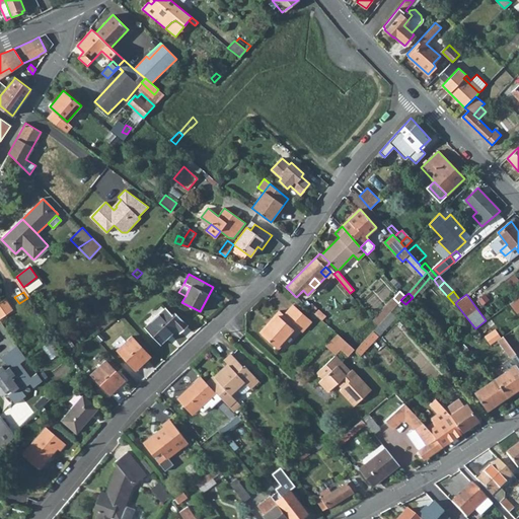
[(5,298),(0,301),(0,318),(13,309),(5,298)]
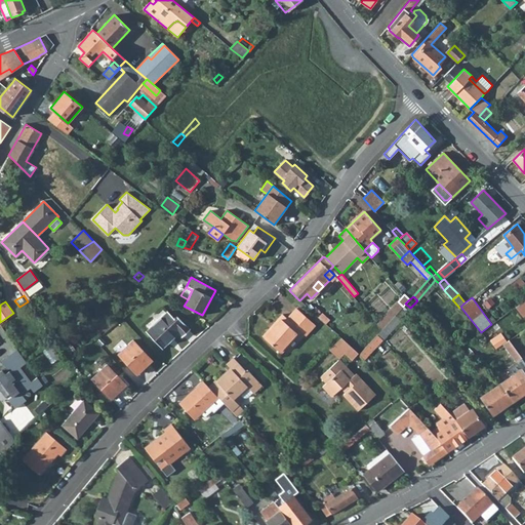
[(398,301),(376,324),(382,329),(395,316),(402,308),(403,307),(398,301)]
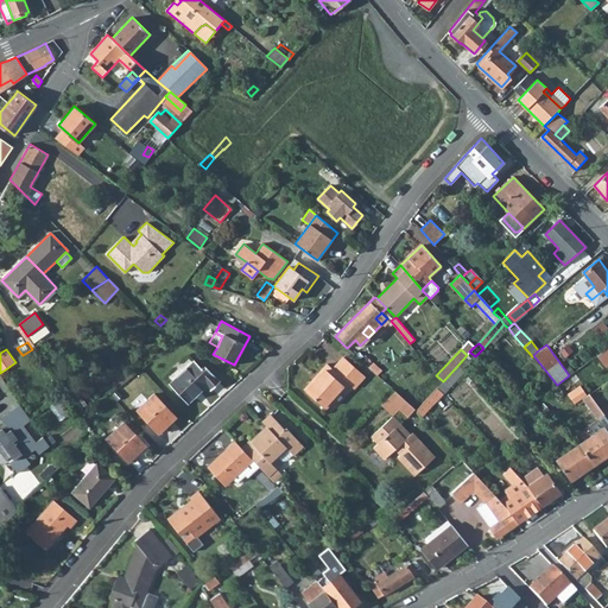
[(315,381),(312,380),(304,390),(325,409),(348,384),(354,388),(365,375),(358,368),(352,365),(343,356),(333,368),(327,363),(317,374),(320,375),(315,381)]
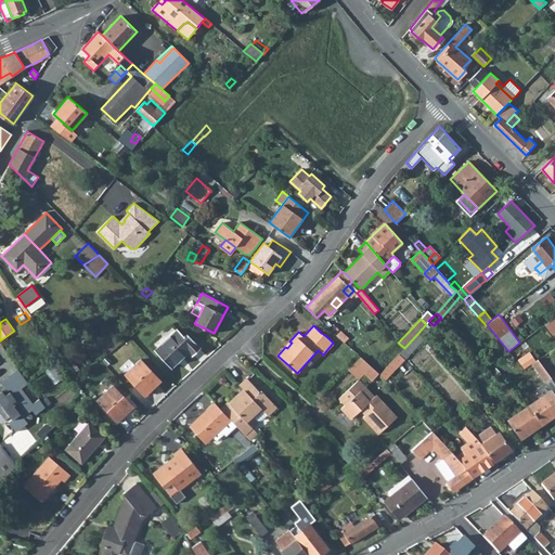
[(425,325),(417,334),(422,338),(429,330),(425,325)]
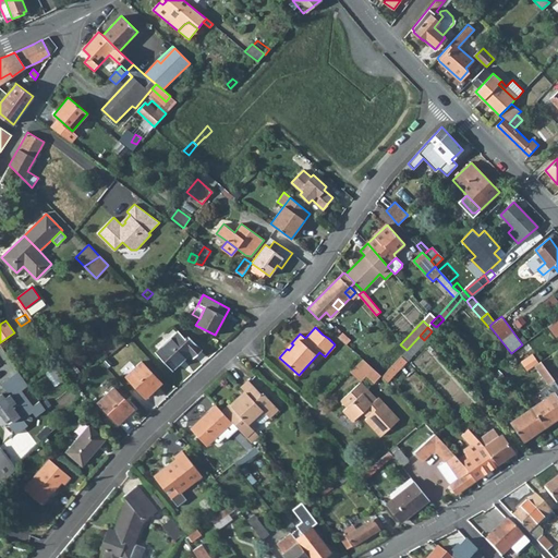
[(179,331),(156,353),(172,371),(190,353),(194,358),(202,350),(187,336),(185,338),(179,331)]
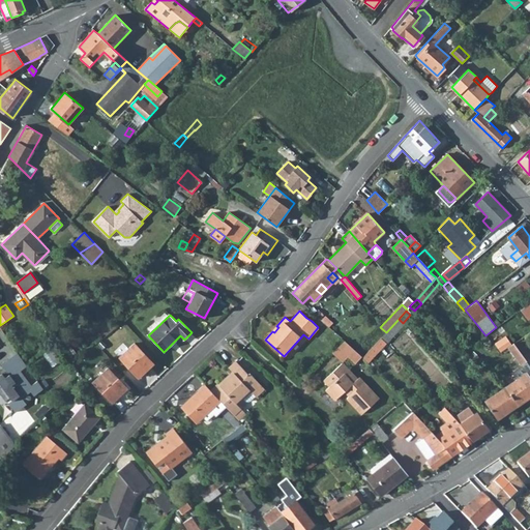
[(403,323),(399,319),(386,332),(381,337),(386,344),(404,324),(403,323)]
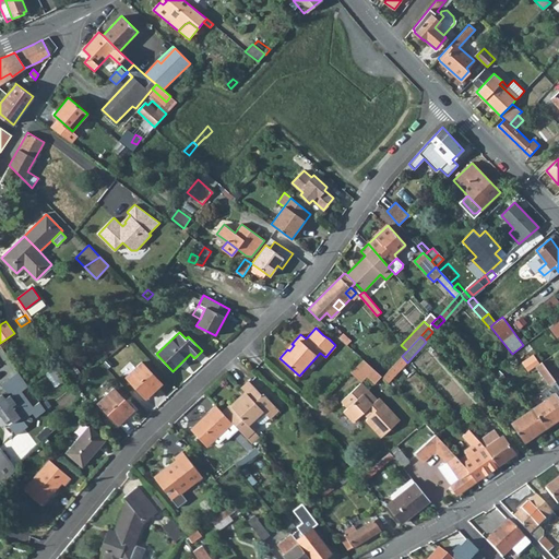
[(522,363),(527,371),(539,364),(533,355),(522,363)]
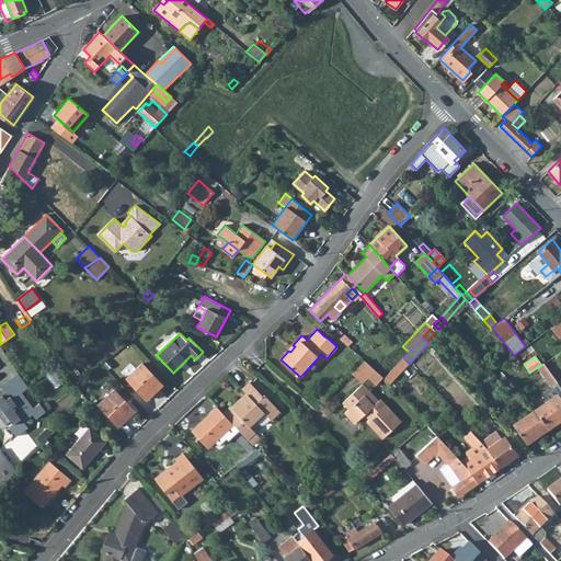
[(409,364),(403,357),(384,378),(389,384),(409,364)]
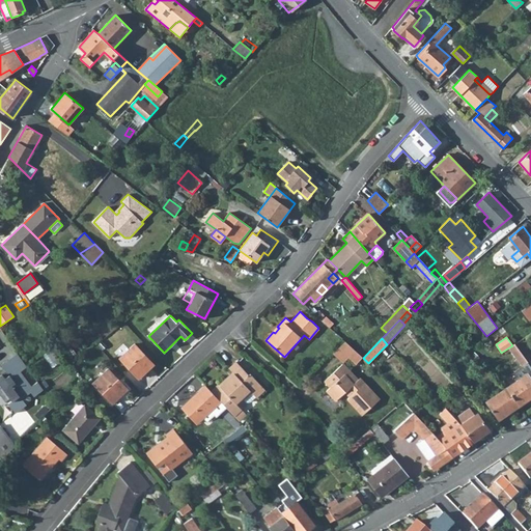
[(343,363),(347,358),(355,351),(345,341),(332,354),(342,363),(343,363)]
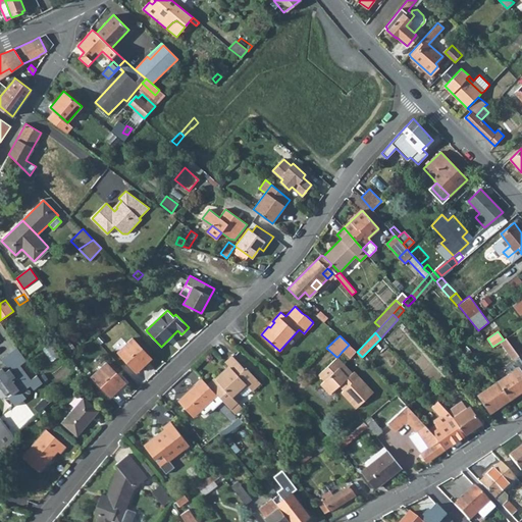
[(133,337),(117,352),(137,372),(151,358),(133,337)]
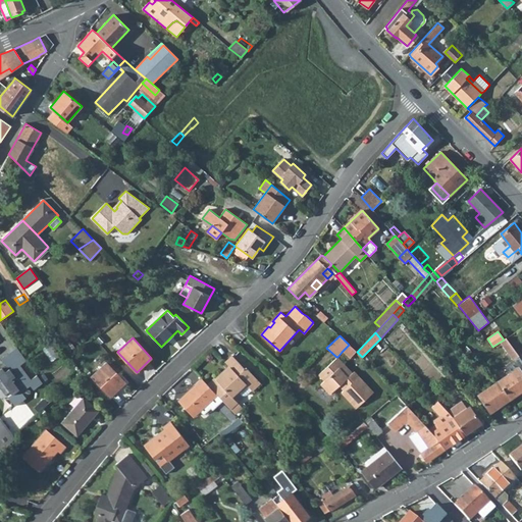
[(519,356),(506,337),(501,342),(513,360),(519,356)]
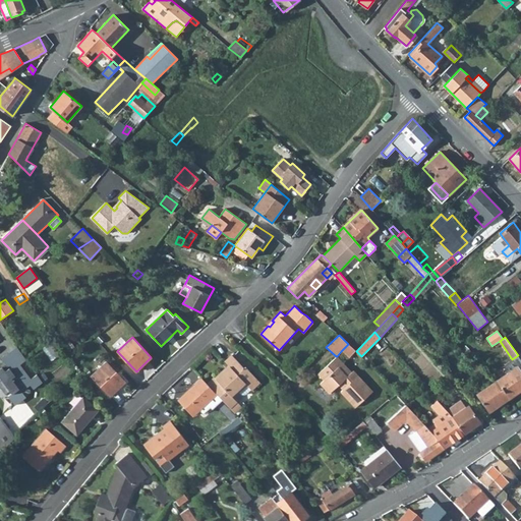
[(348,344),(341,351),(349,357),(355,350),(348,344)]
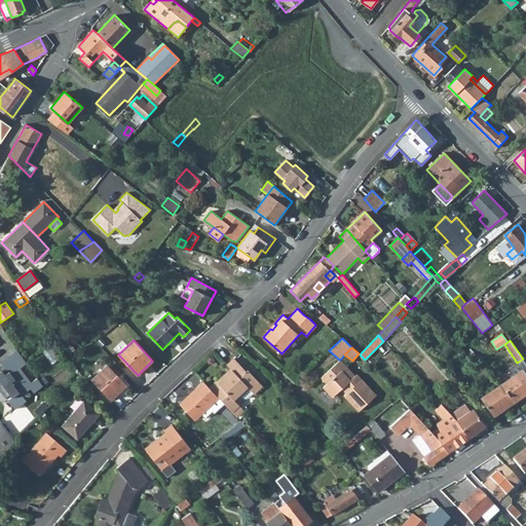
[(16,349),(7,357),(11,357),(15,362),(20,368),(27,363),(16,349)]
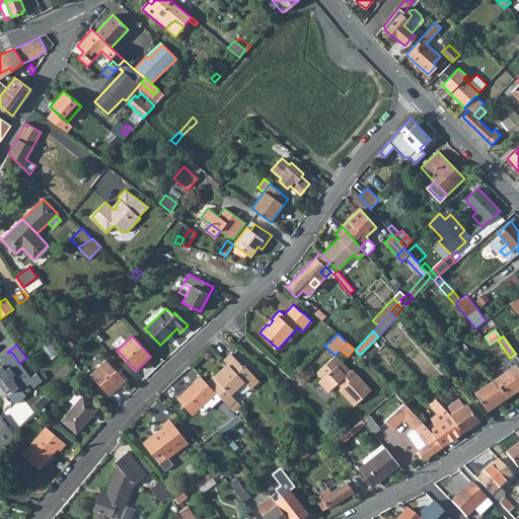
[(11,352),(7,352),(1,356),(4,360),(5,362),(1,365),(0,366),(0,385),(5,392),(9,389),(11,391),(8,393),(15,403),(25,395),(21,389),(29,383),(33,387),(43,380),(36,372),(30,377),(19,363),(15,357),(11,352)]
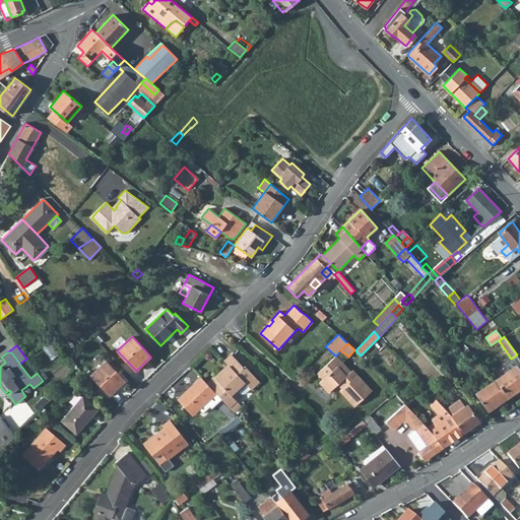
[(243,367),(231,353),(223,361),(229,366),(223,371),(221,370),(214,377),(213,376),(206,383),(220,398),(235,412),(241,405),(233,396),(238,391),(238,389),(239,388),(245,382),(250,389),(251,389),(259,381),(245,366),(243,367)]
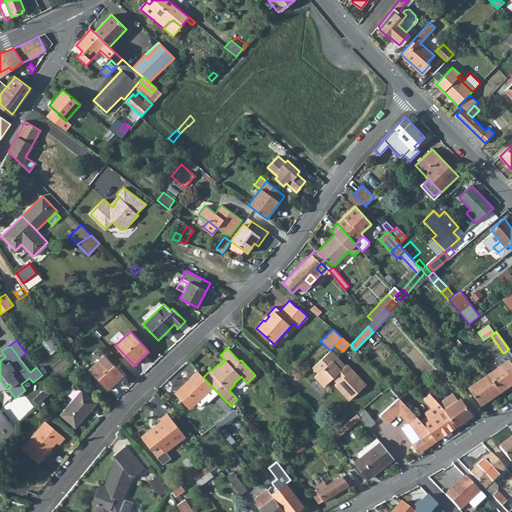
[(366,385),(347,364),(345,366),(331,350),(330,350),(313,367),(318,373),(315,377),(324,386),(332,378),(335,376),(339,381),(336,383),(335,384),(349,400),(366,385)]
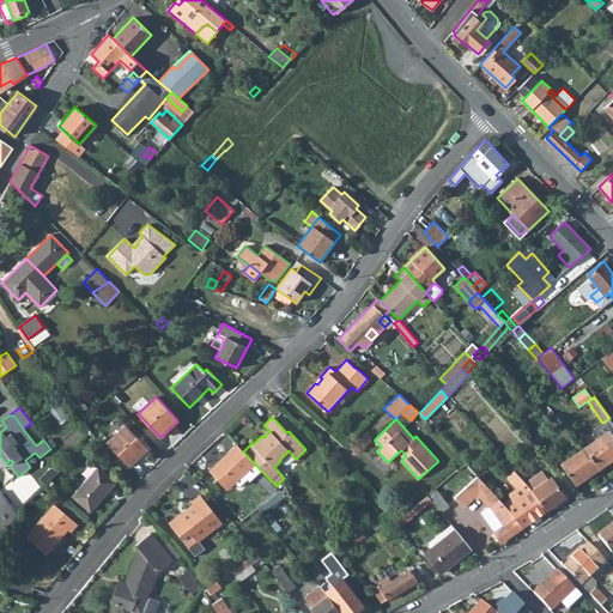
[(125,425),(107,441),(129,466),(147,449),(125,425)]
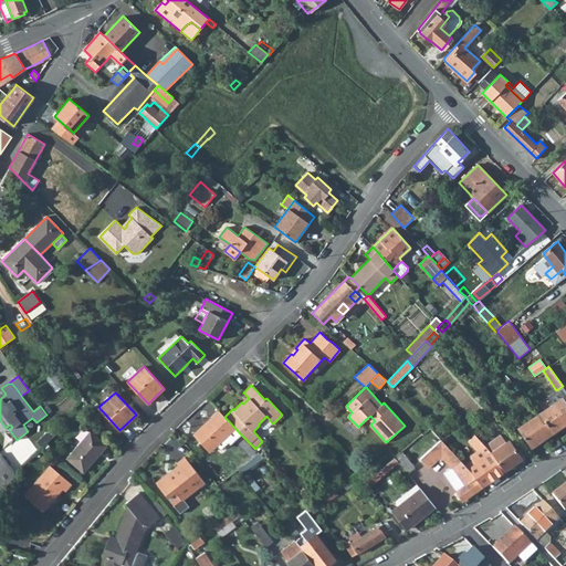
[(565,402),(563,398),(541,412),(553,432),(565,423),(565,402)]
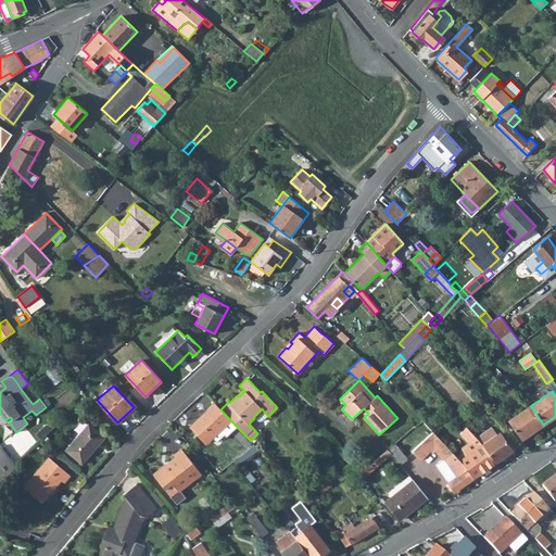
[(236,426),(220,409),(215,403),(200,417),(202,419),(191,429),(205,443),(213,437),(216,440),(225,432),(227,434),(236,426)]
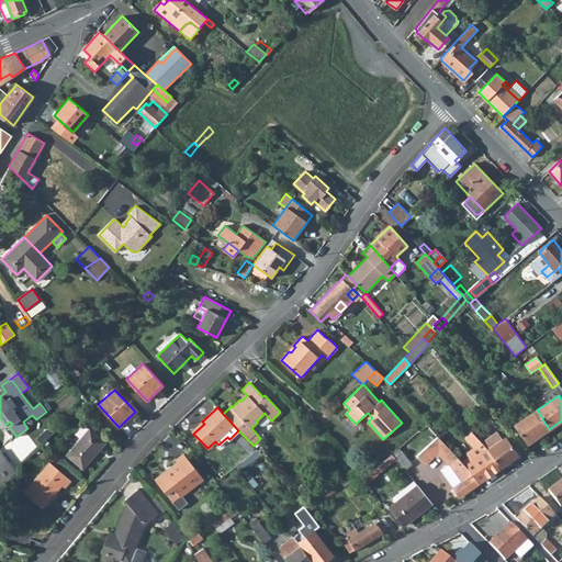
[(527,444),(549,429),(537,409),(514,425),(527,444)]
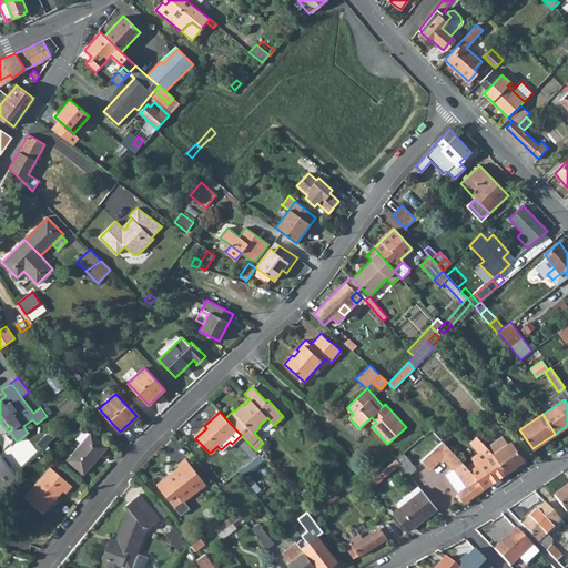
[(264,429),(267,429),(273,425),(267,417),(261,424),(260,425),(260,427),(262,429),(264,429)]
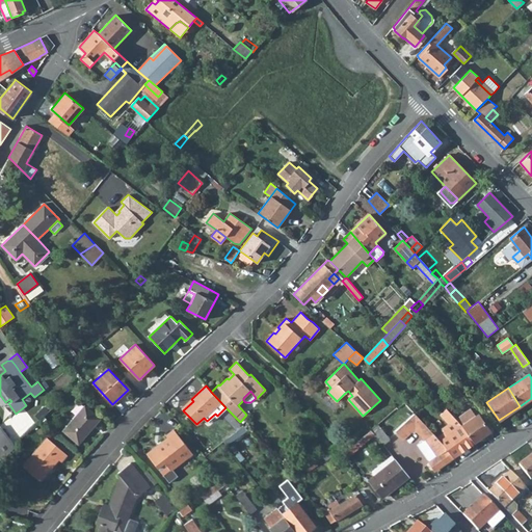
[(191,399),(181,408),(183,410),(193,401),(191,399)]
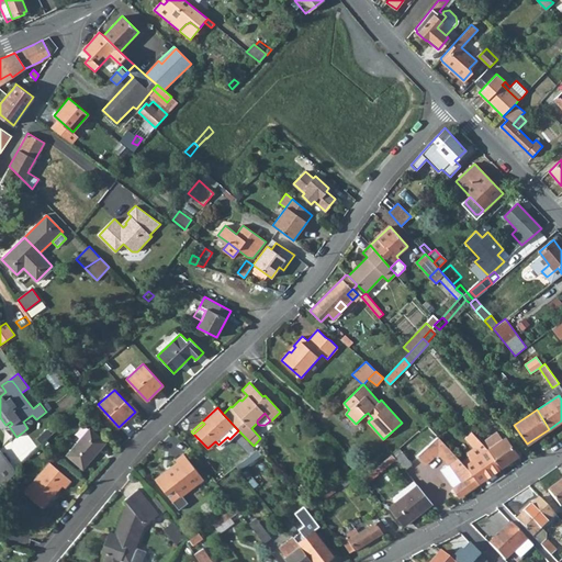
[(89,428),(67,454),(82,469),(105,442),(89,428)]
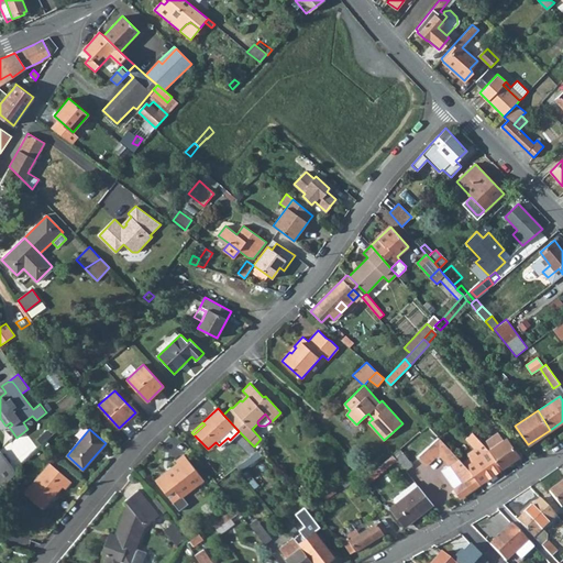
[(36,439),(41,443),(51,434),(46,430),(36,439)]
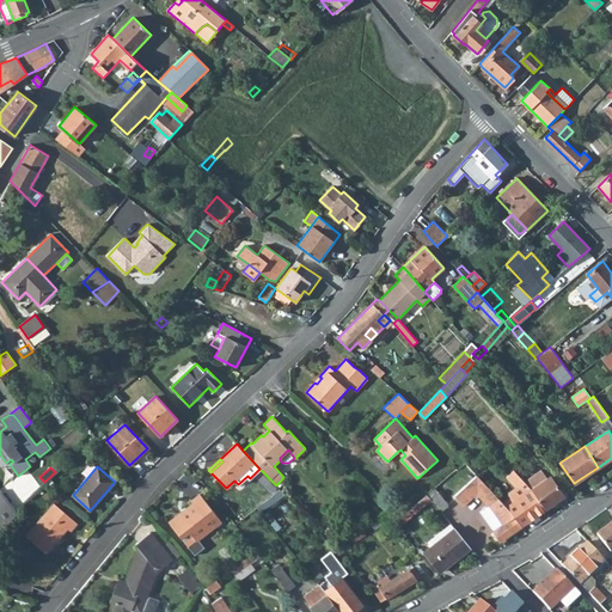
[(506,507),(510,510),(521,526),(545,509),(531,489),(525,482),(514,470),(506,477),(516,488),(508,493),(510,496),(502,502),(506,507)]
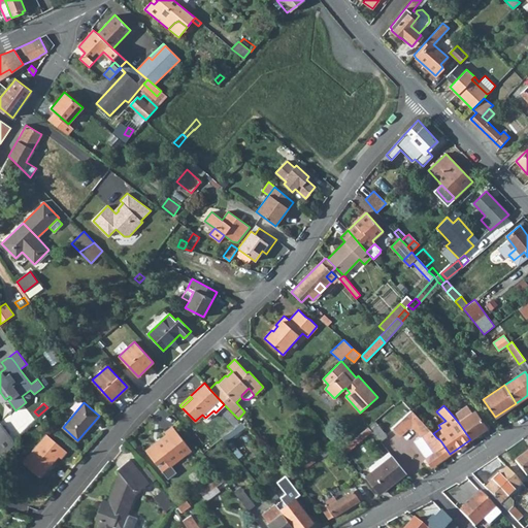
[(453,416),(458,422),(470,439),(487,428),(474,410),(472,413),(467,405),(453,416)]
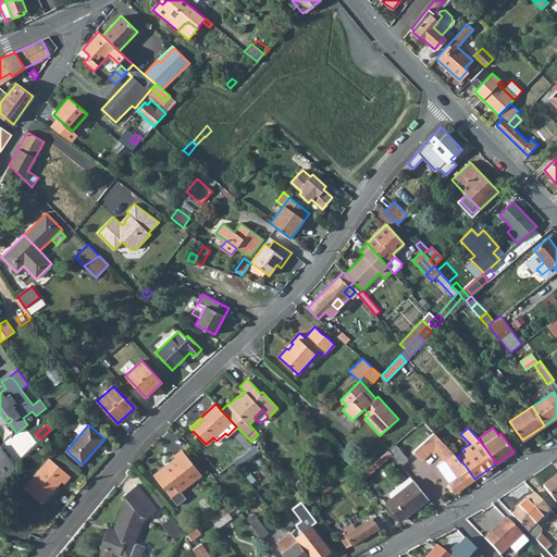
[(465,465),(460,461),(457,457),(434,433),(415,452),(422,460),(434,450),(444,461),(445,460),(452,470),(457,478),(449,483),(456,493),(474,480),(474,479),(465,465)]
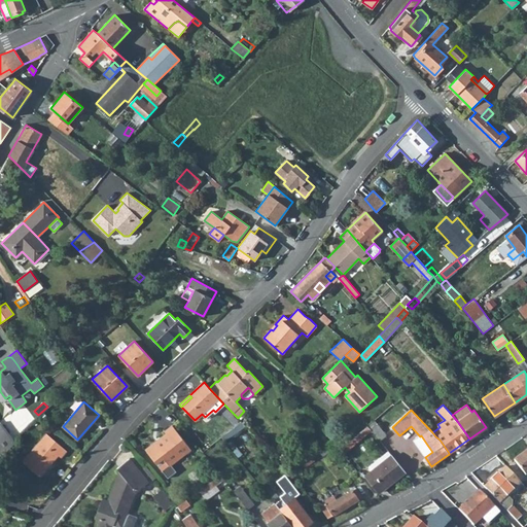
[(377,424),(374,420),(366,426),(371,430),(377,424)]
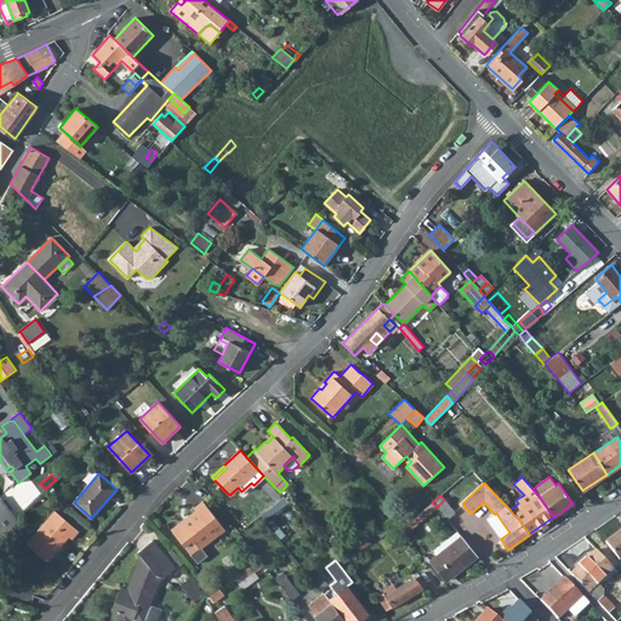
[(17,522),(16,518),(0,497),(0,530),(4,536),(17,522)]
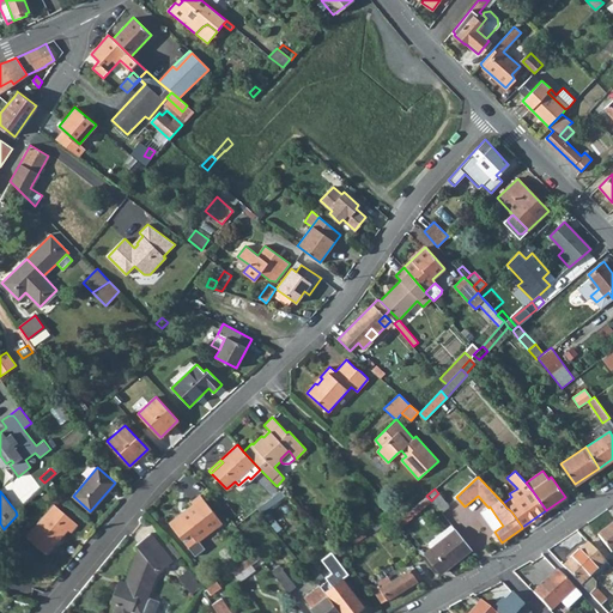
[(431,501),(442,513),(449,507),(438,493),(431,501)]
